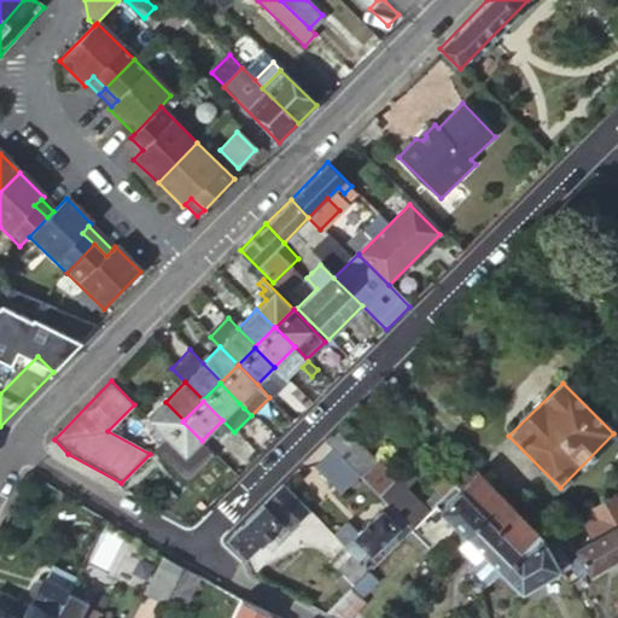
[(184,420),(165,402),(149,418),(167,436),(182,421),(184,420)]
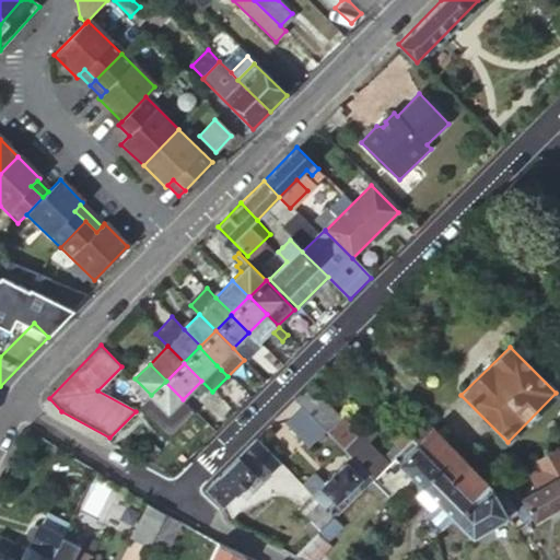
[(165,382),(151,395),(139,408),(168,439),(195,411),(183,399),(165,382)]
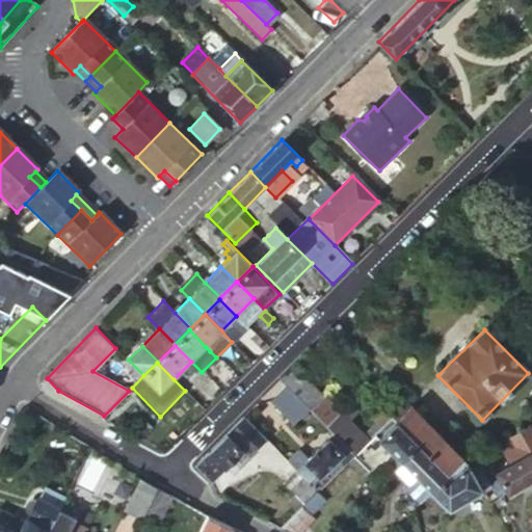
[(323,400),(292,369),(278,381),(284,388),(307,410),(334,439),(352,456),(372,437),(389,420),(381,413),(378,408),(370,417),(376,423),(363,436),(348,422),(355,414),(344,402),(336,410),(325,399),(323,400)]
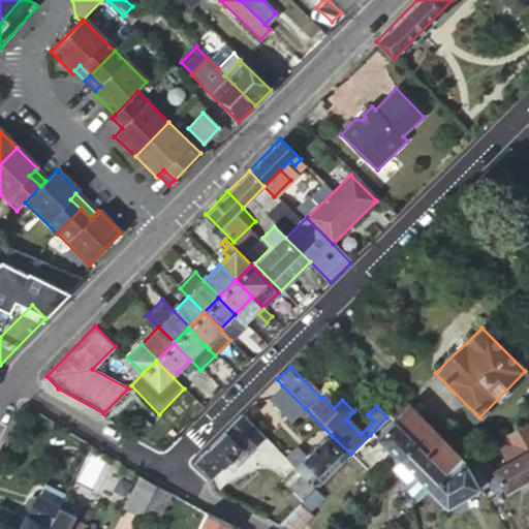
[(305,408),(282,385),(268,400),(290,423),(305,408)]
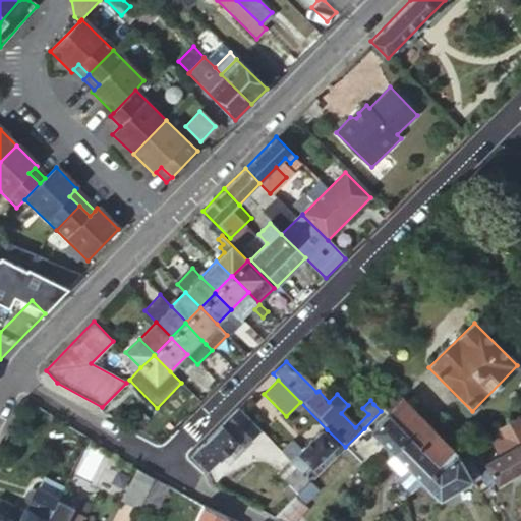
[(389,388),(373,404),(381,411),(409,440),(438,469),(457,456),(429,428),(435,423),(412,400),(407,406),(389,388)]
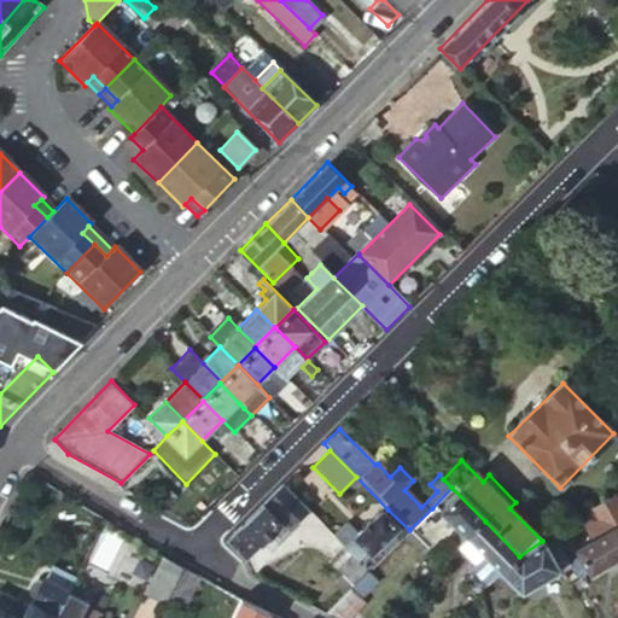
[(287,531),(307,512),(295,500),(281,485),(223,543),(243,564),(281,525),(287,531)]
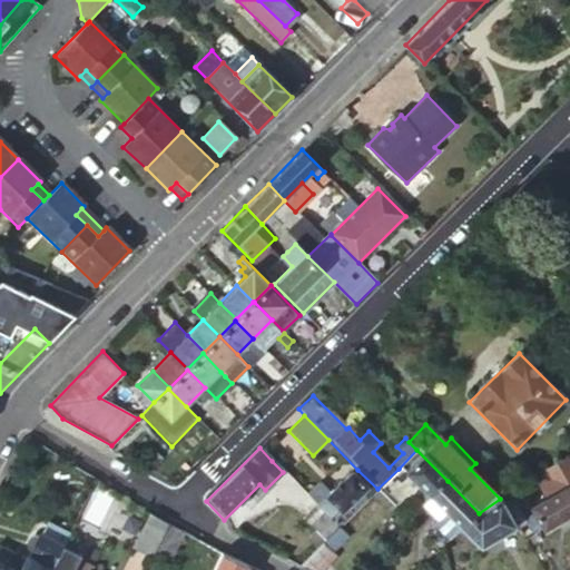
[(431,498),(448,481),(416,450),(399,469),(404,474),(406,472),(421,488),(409,500),(412,503),(419,510),(422,505),(431,498)]
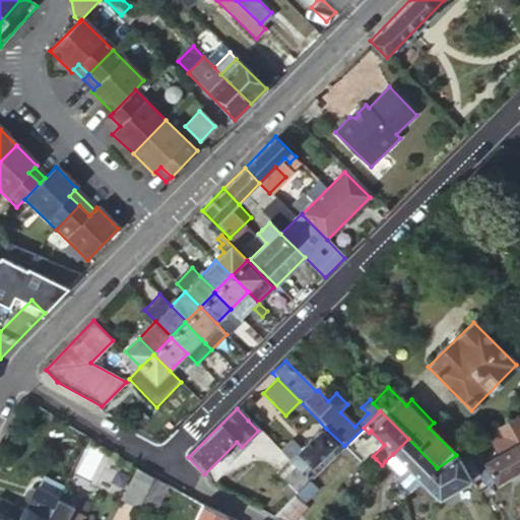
[(519,419),(518,416),(498,430),(504,440),(493,446),(498,454),(483,463),(496,483),(519,468),(519,419)]
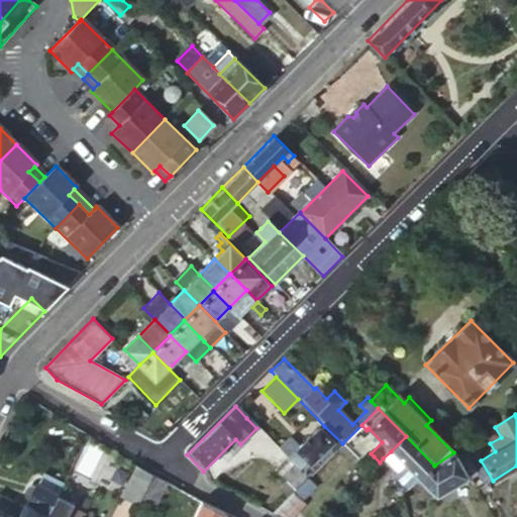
[(362,425),(342,443),(349,450),(360,463),(374,456),(371,453),(382,442),(369,428),(367,430),(362,425)]
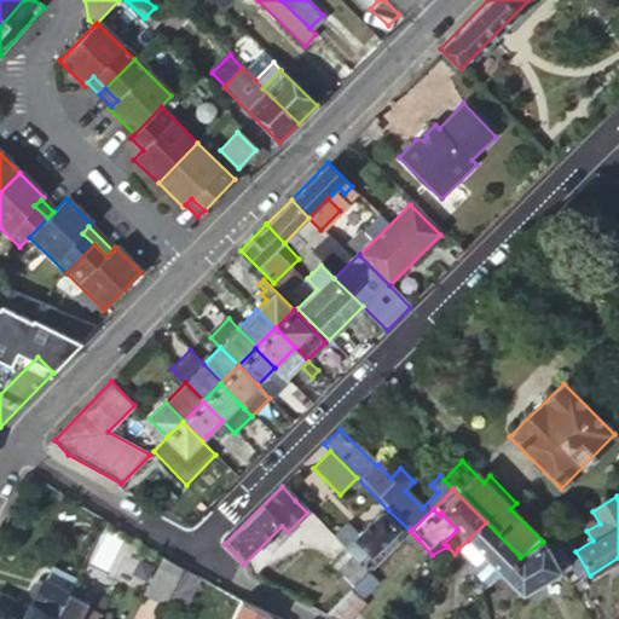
[(401,539),(410,531),(388,510),(383,515),(380,512),(357,534),(347,525),(333,539),(343,549),(366,574),(370,571),(401,539)]
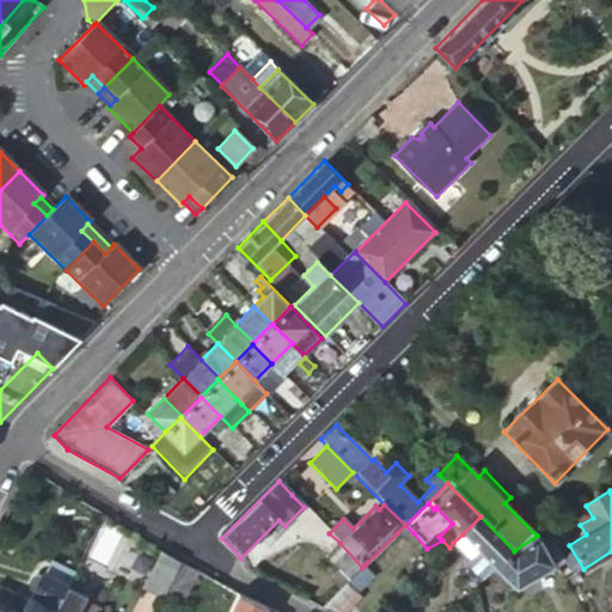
[(496,569),(514,551),(481,516),(463,534),(496,569)]
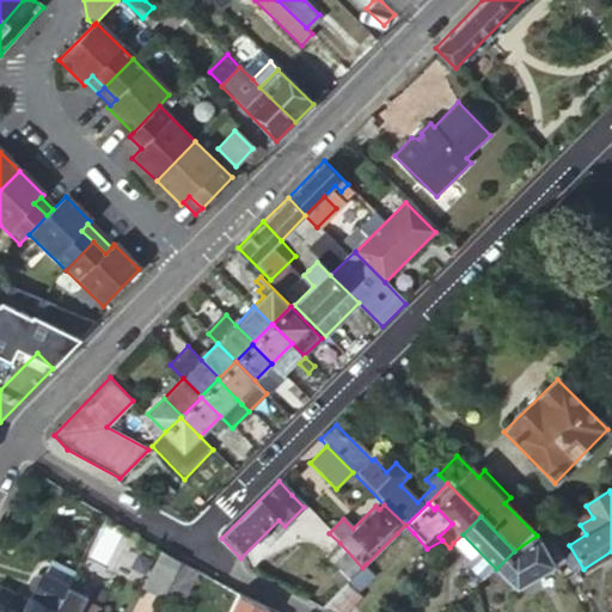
[(557,524),(546,530),(551,538),(562,532),(557,524)]
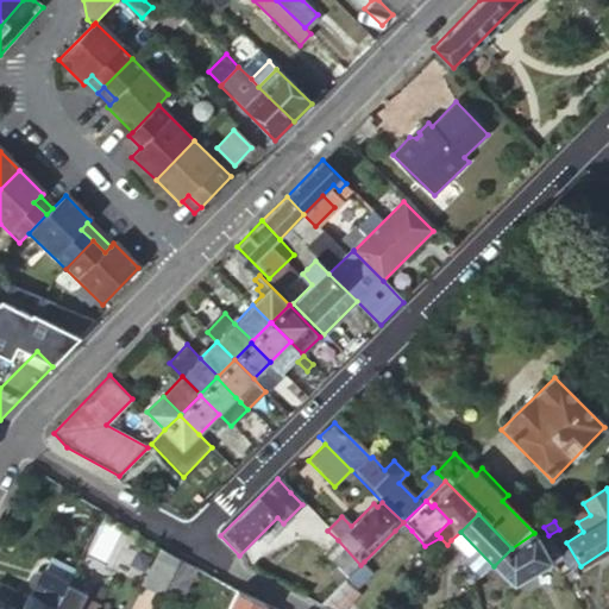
[(403,522),(395,531),(399,534),(402,535),(408,534),(412,531),(403,522)]
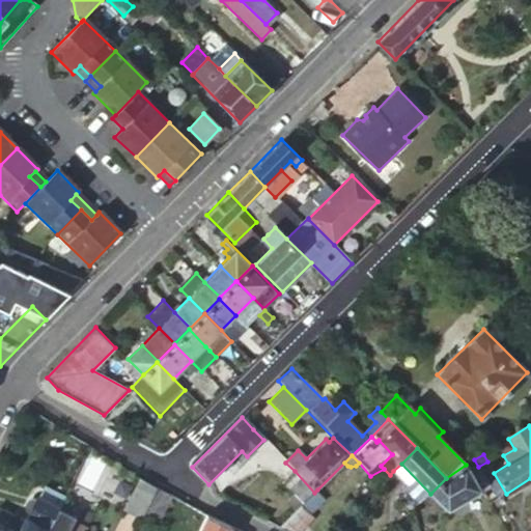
[(474,459),(466,465),(446,478),(430,494),(447,510),(488,485),(478,467),(474,459)]
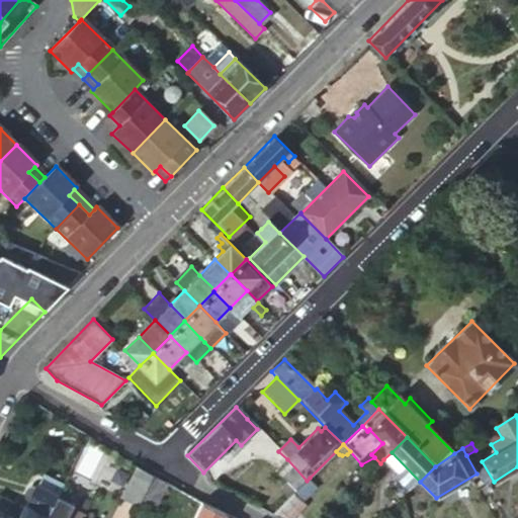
[(476,450),(466,455),(477,473),(485,487),(494,482),(482,461),(476,450)]
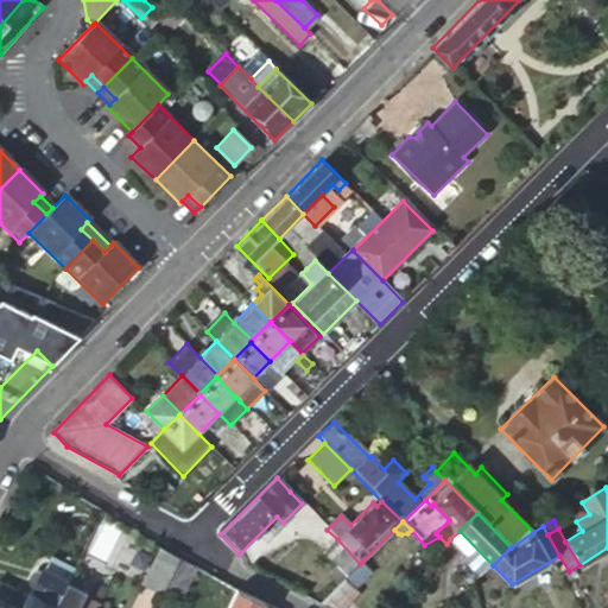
[(483,574),(493,565),(460,531),(450,539),(483,574)]
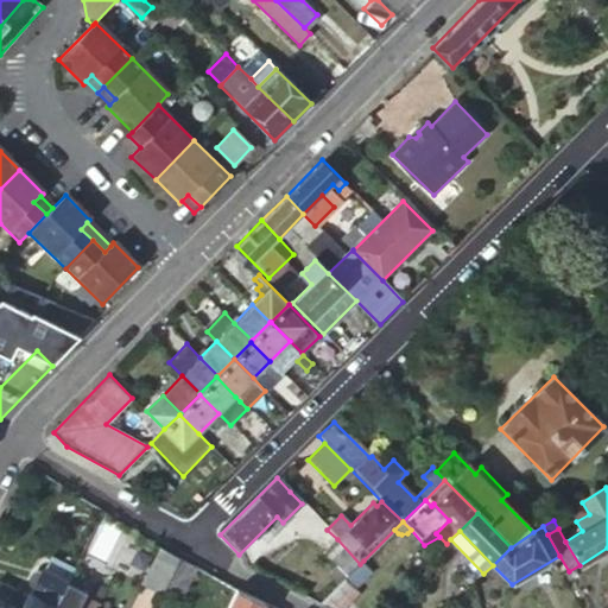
[(360,564),(337,539),(323,555),(335,568),(330,574),(335,580),(342,574),(346,578),(360,564)]
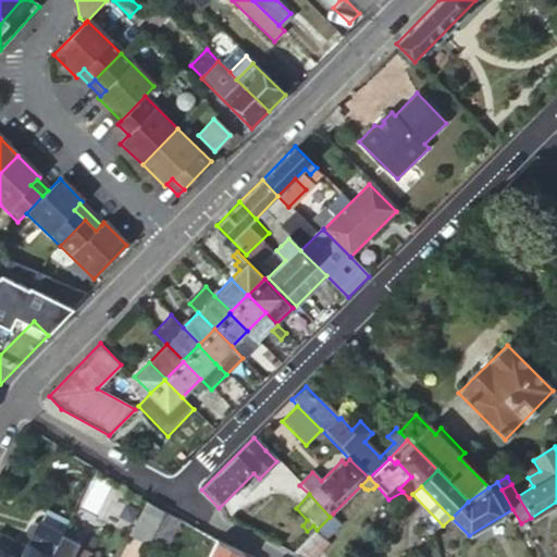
[(165,511),(147,502),(130,534),(149,544),(165,511)]
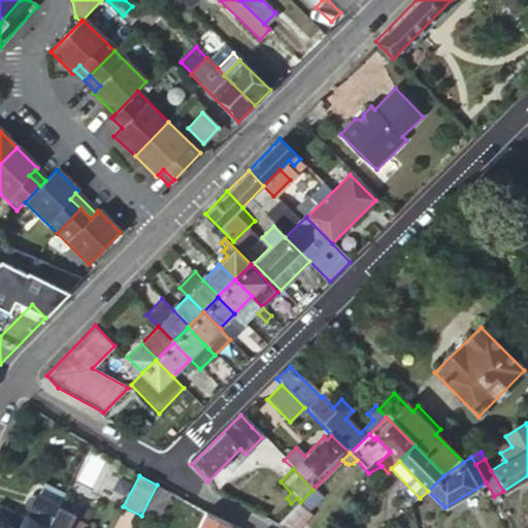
[(46,527),(55,514),(64,494),(43,484),(38,494),(37,494),(29,512),(33,514),(31,517),(25,520),(18,516),(19,515),(0,504),(0,527),(46,527)]
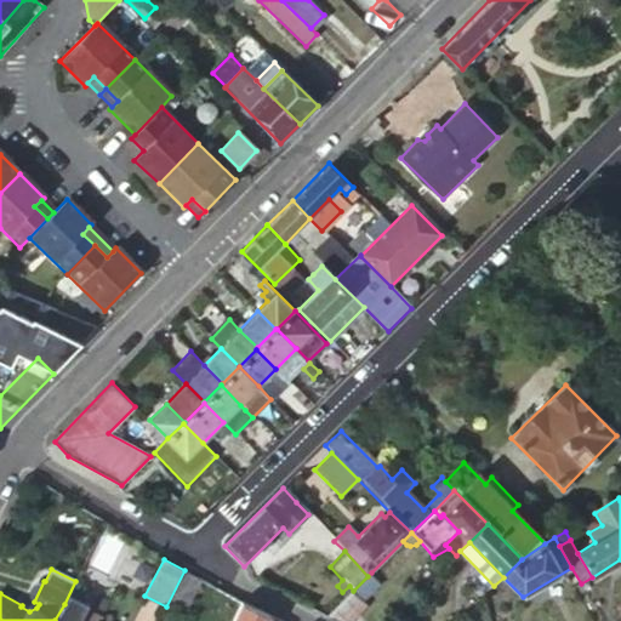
[(184,570),(166,607),(182,614),(200,579),(184,570)]
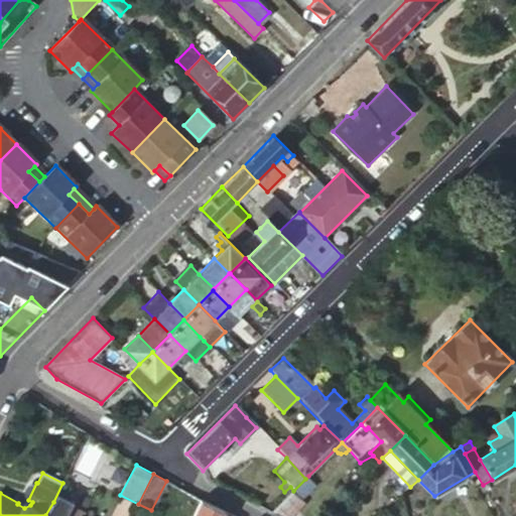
[(317,486),(308,476),(305,479),(293,491),(272,512),(279,515),(293,515),(305,504),(302,501),(317,486)]
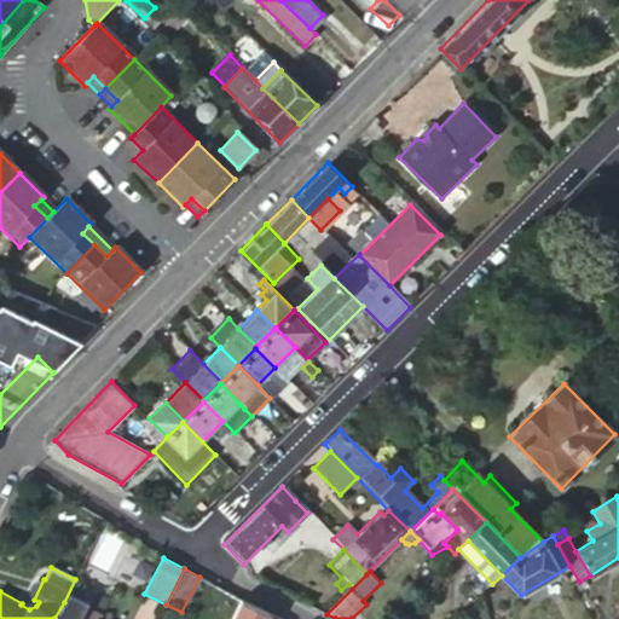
[(232,618),(243,600),(224,589),(208,618),(232,618)]
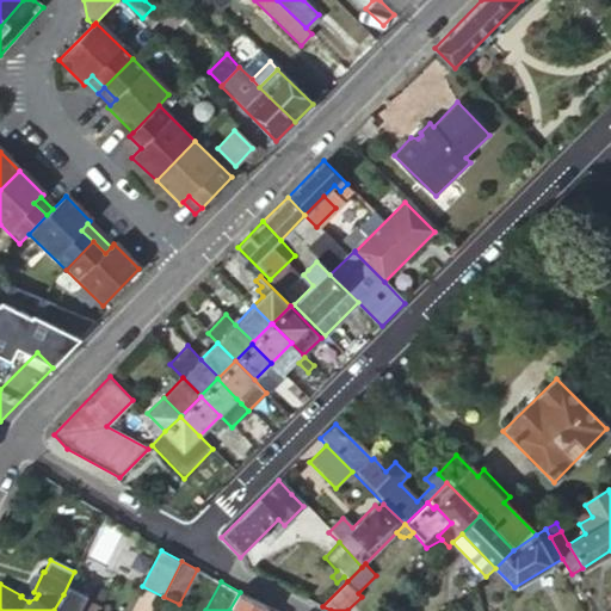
[(265,610),(269,606),(240,592),(229,610),(265,610)]
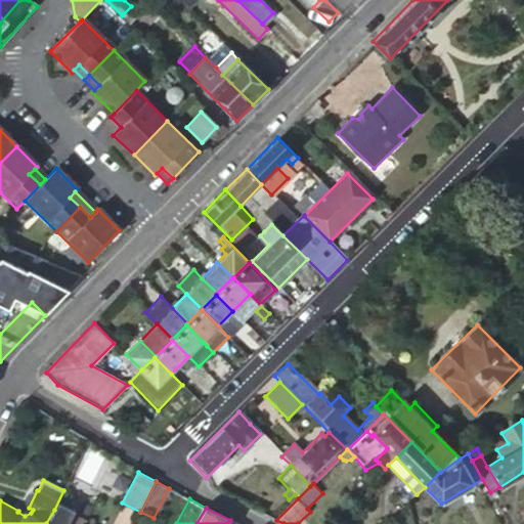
[(67,523),(70,518),(54,510),(46,523),(67,523)]
